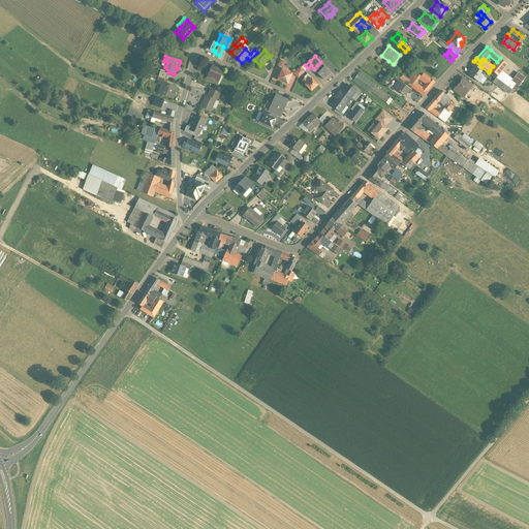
[(493,66),(490,70),(498,76),(507,65),(500,58),(497,62),(493,66)]
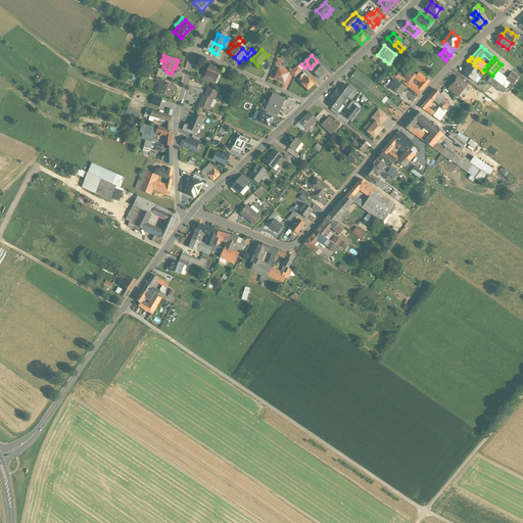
[(388,63),(384,60),(382,63),(390,69),(393,66),(389,63),(388,63)]
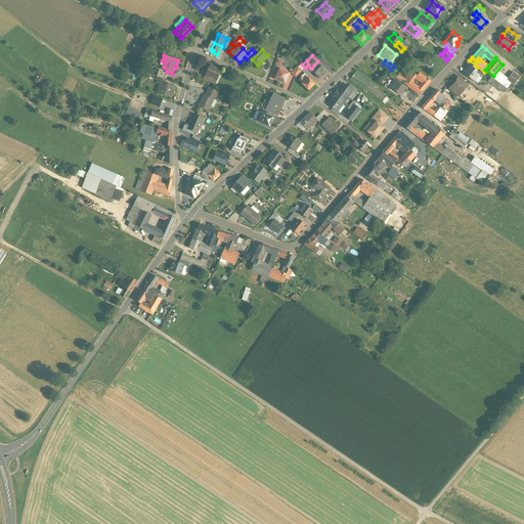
[(477,67),(470,60),(467,64),(469,67),(470,67),(474,70),(477,67)]
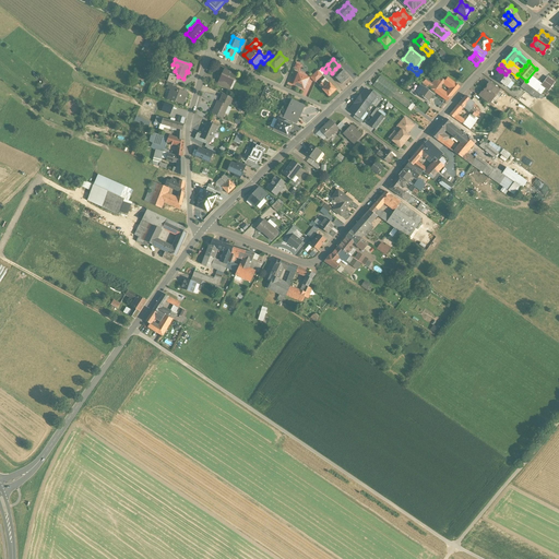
[(236,75),(226,70),(224,76),(223,75),(218,84),(229,90),(236,75)]
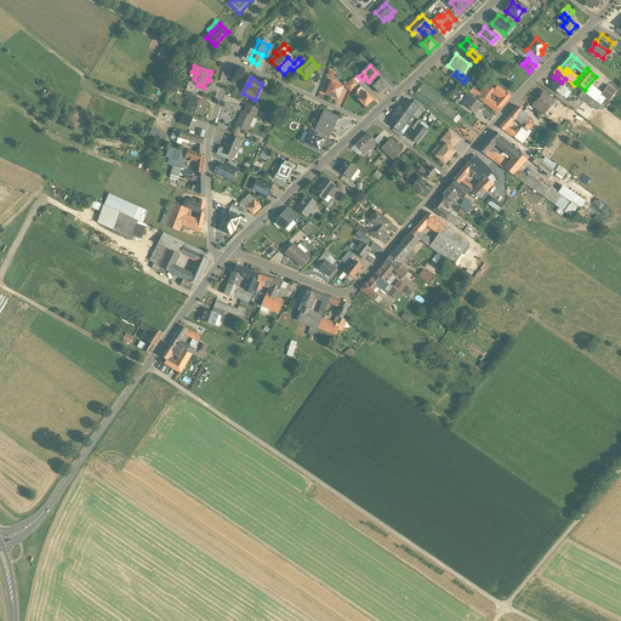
[(377,83),(374,86),(380,93),(387,87),(383,83),(385,81),(382,79),(377,83)]
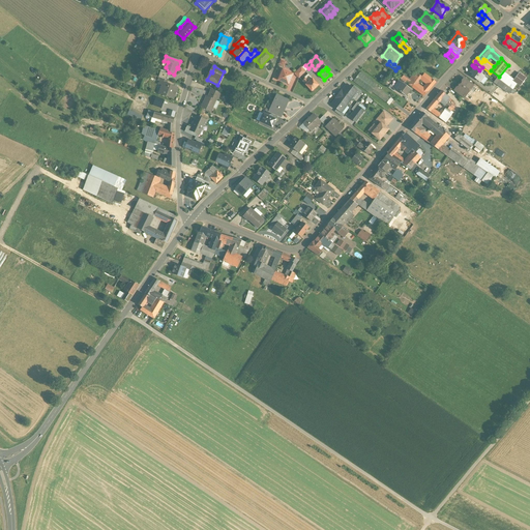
[(474,67),(470,74),(473,75),(472,77),(479,82),(483,77),(479,74),(481,71),(479,70),(475,67),(474,67)]
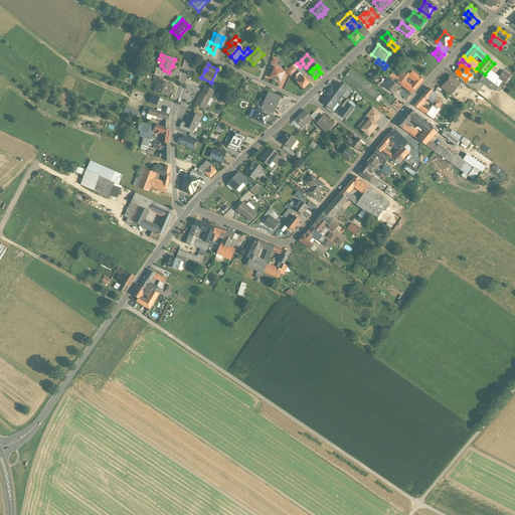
[(293,66),(287,71),(291,75),(297,70),(293,66)]
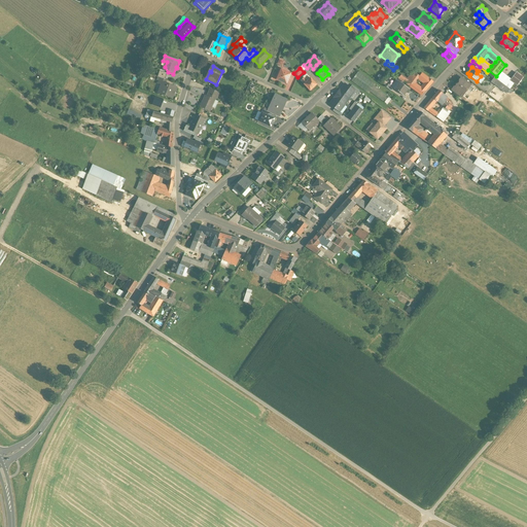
[(290,74),(280,69),(277,75),(279,75),(277,79),(286,83),(290,74)]
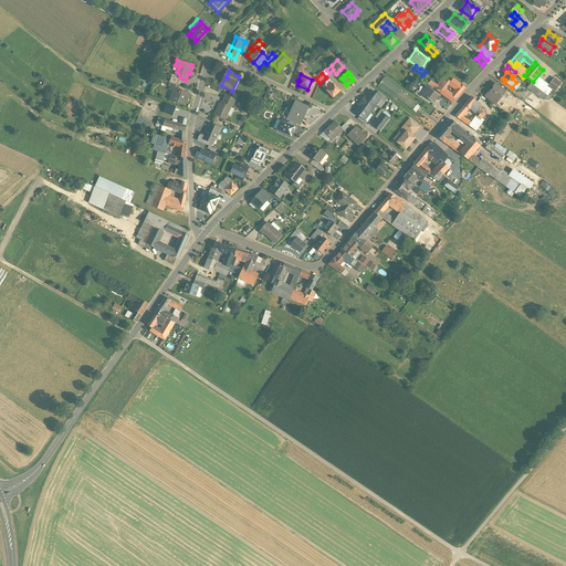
[(439,93),(443,88),(446,90),(449,84),(451,82),(443,76),(438,84),(431,80),(428,84),(437,91),(439,93)]
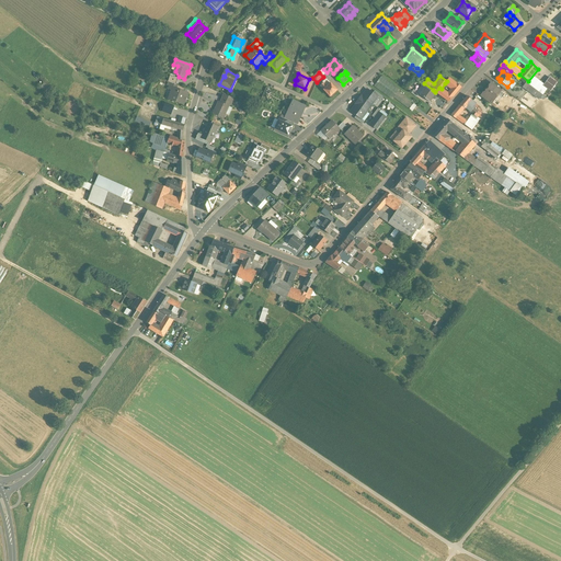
[(395,98),(412,112),(416,105),(399,92),(400,91),(381,77),(375,87),(392,100),(395,98)]
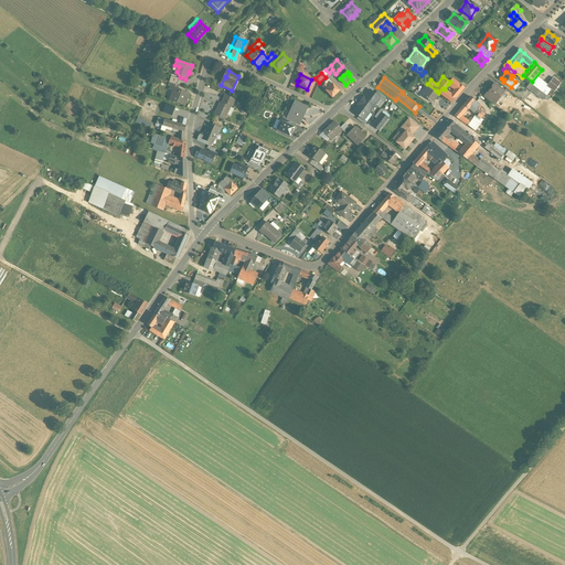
[(553,77),(546,87),(547,87),(551,89),(554,93),(561,84),(553,77)]
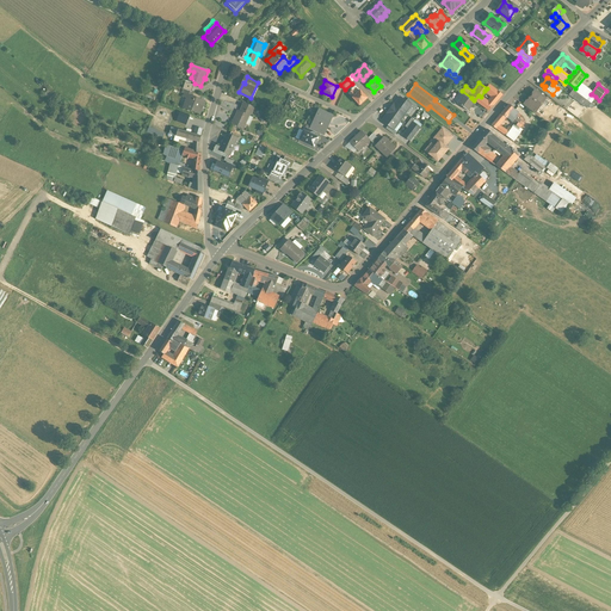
[(501,94),(489,85),(487,88),(485,91),(493,97),(491,99),(488,103),(481,97),(479,96),(474,100),(489,111),(495,103),(499,98),(501,94)]
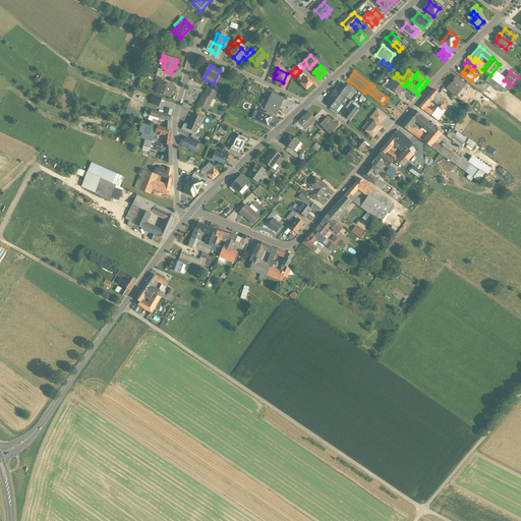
[(304,75),(302,73),(299,76),(300,77),(297,79),(301,83),(307,77),(305,75),(304,75)]
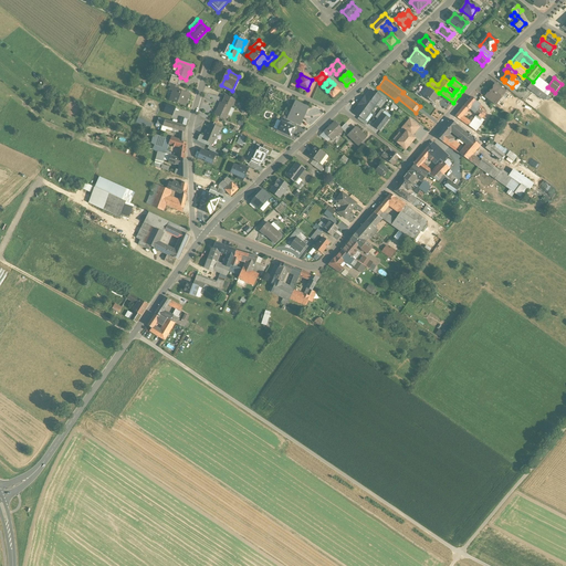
[(339,91),(334,84),(327,91),(326,91),(333,97),(339,91)]
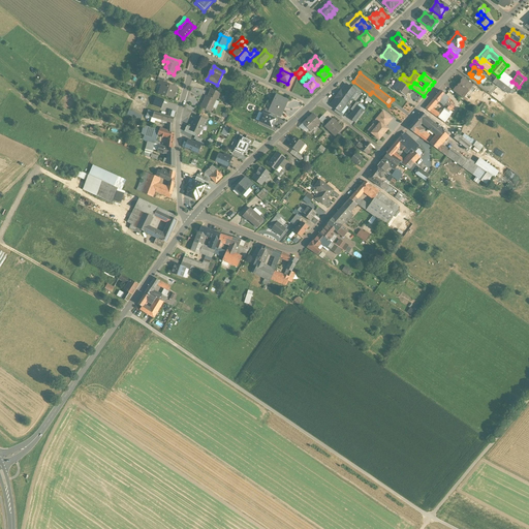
[(471,86),(463,80),(462,80),(461,82),(461,83),(460,85),(459,85),(456,88),(457,89),(455,92),(462,98),(467,91),(468,92),(469,92),(470,91),(470,89),(469,89),(471,86)]
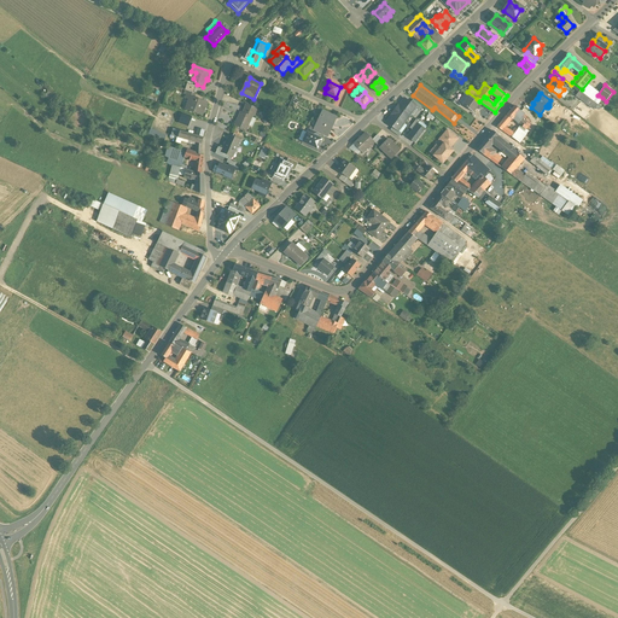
[(598,105),(581,93),(578,97),(594,109),(598,105)]
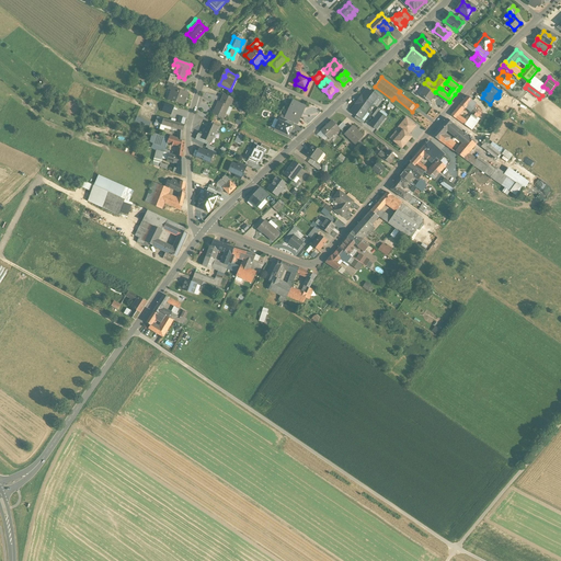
[(430,91),(422,86),(416,93),(419,94),(430,102),(435,94),(430,91)]
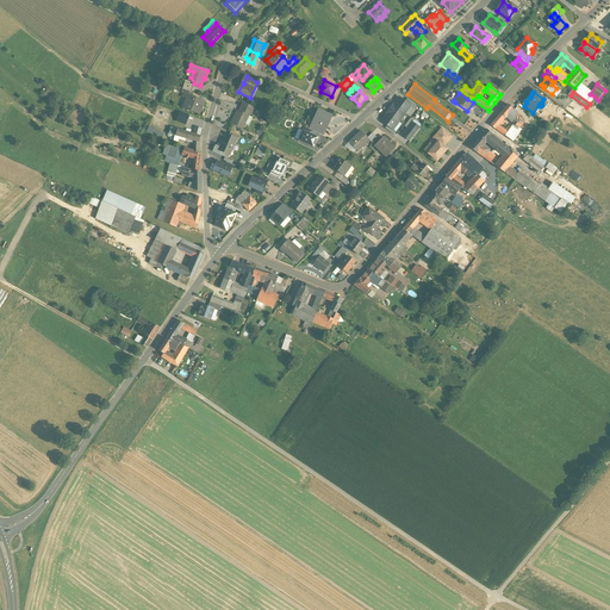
[(191,97),(184,94),(182,98),(187,99),(184,109),(199,114),(204,101),(191,97)]
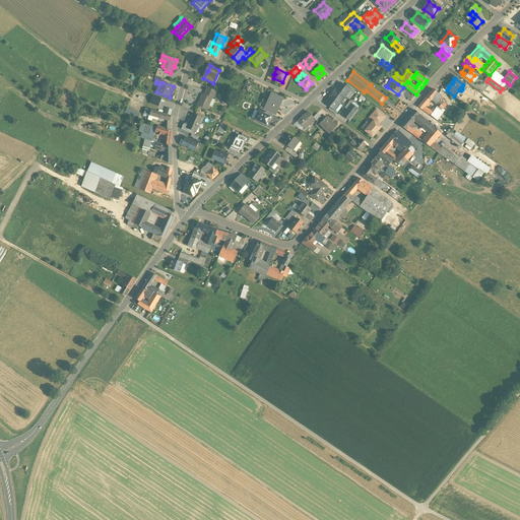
[(345,98),(350,90),(339,82),(334,89),(345,98)]
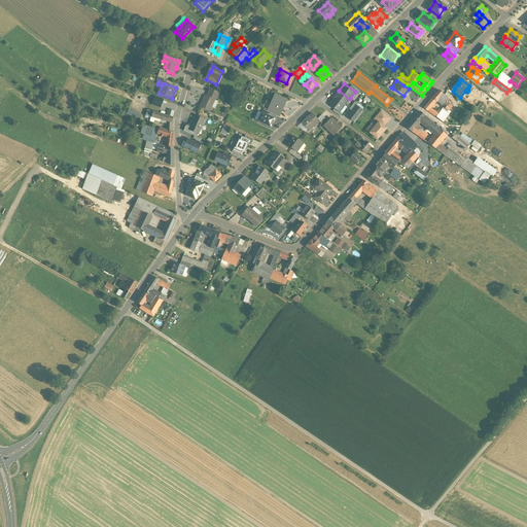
[(219,93),(211,89),(207,97),(208,97),(207,100),(204,99),(201,107),(209,111),(214,100),(215,101),(219,93)]
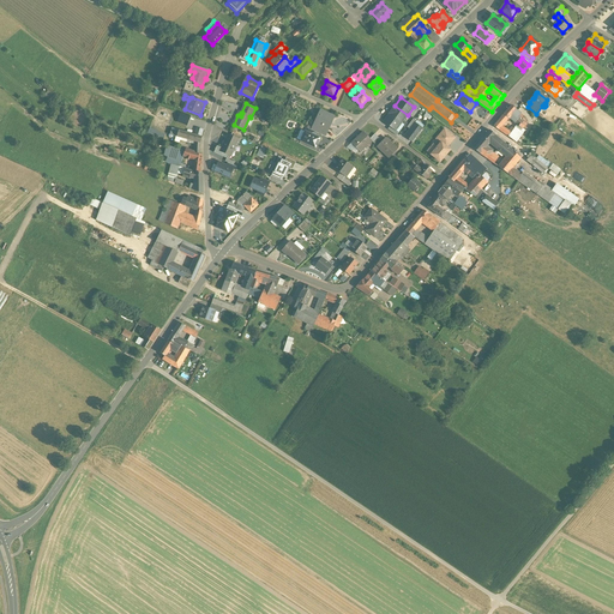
[(402,122),(408,115),(395,106),(389,114),(402,122)]
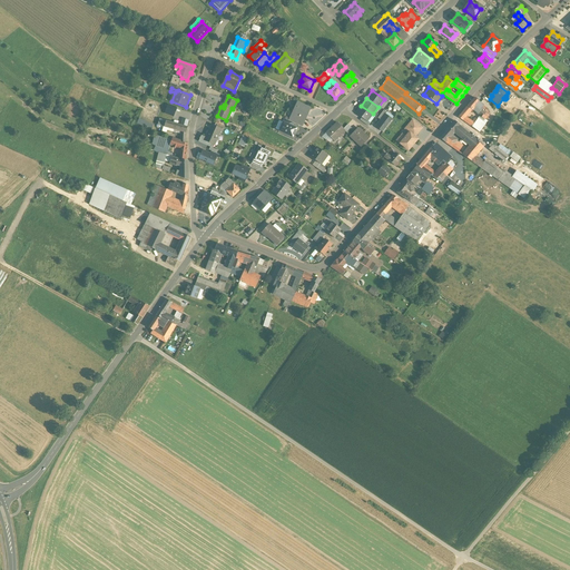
[(480,102),(475,98),(465,109),(469,112),(471,109),(472,110),(473,109),(477,105),(478,105),(480,102)]
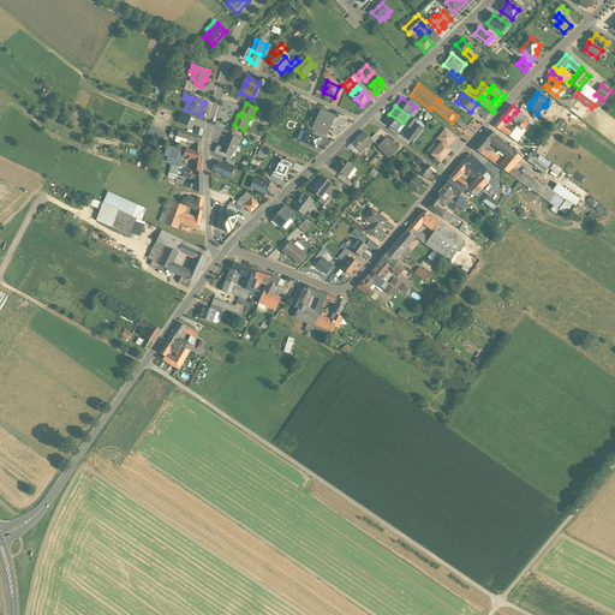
[(335,117),(321,111),(318,117),(321,118),(316,127),(327,132),(332,123),(333,124),(335,117)]
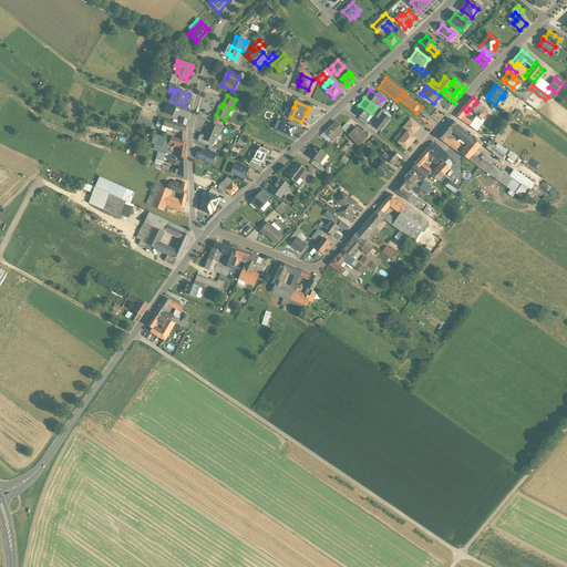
[(488,111),(477,102),(475,104),(474,106),(483,113),(485,114),(488,111)]
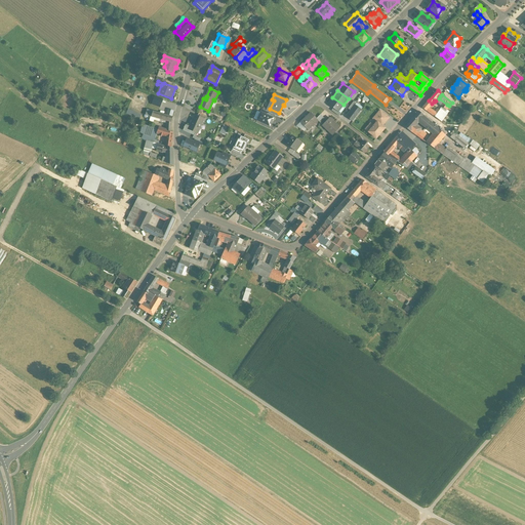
[(160,108),(163,98),(155,95),(151,105),(160,108)]
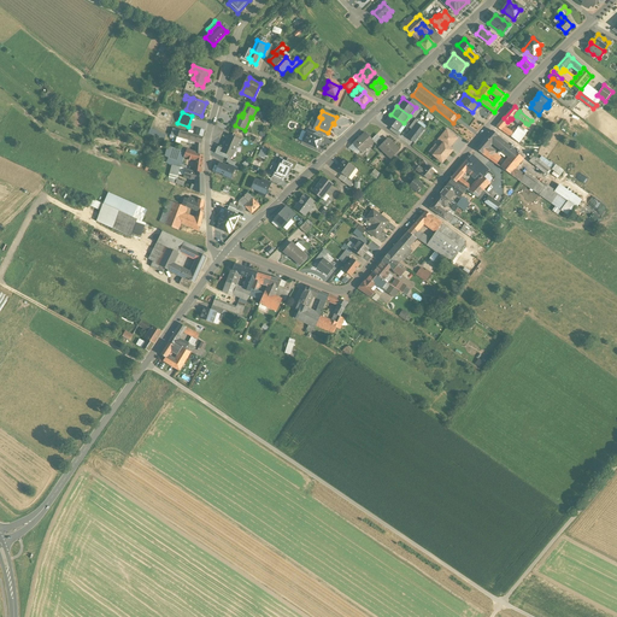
[(526,123),(516,116),(517,113),(516,113),(512,118),(519,124),(523,127),(526,123)]
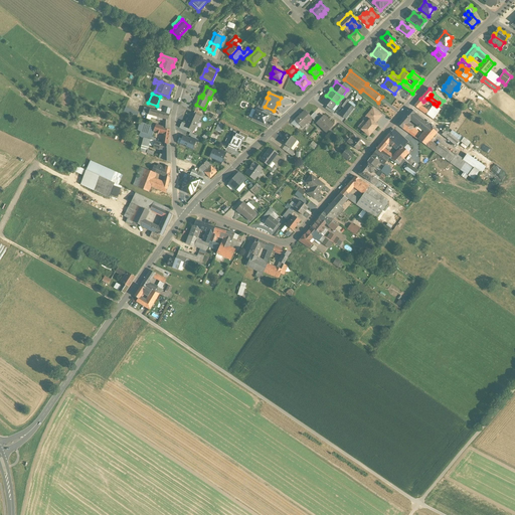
[(332,110),(337,103),(326,96),(321,102),(332,110)]
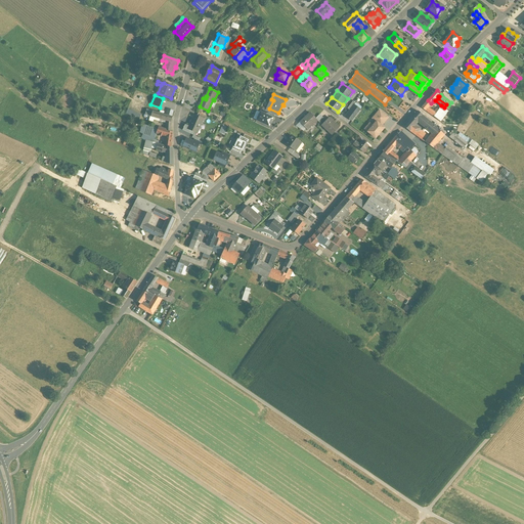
[(428,100),(422,107),(425,111),(428,107),(431,103),(428,100)]
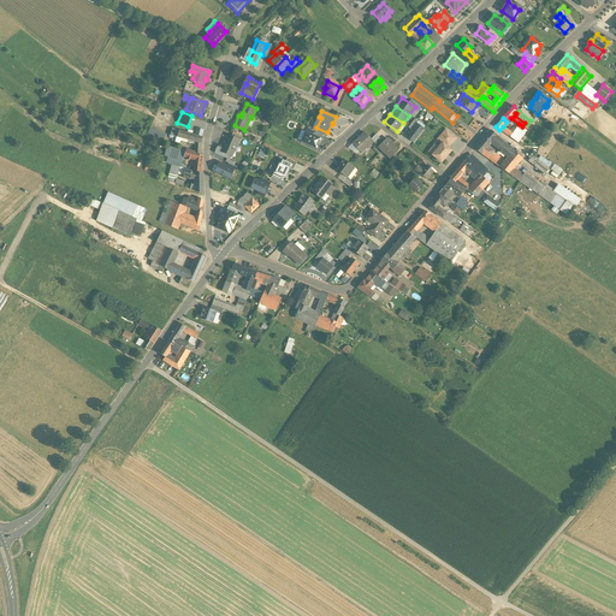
[(407,137),(414,142),(424,130),(416,124),(407,137)]
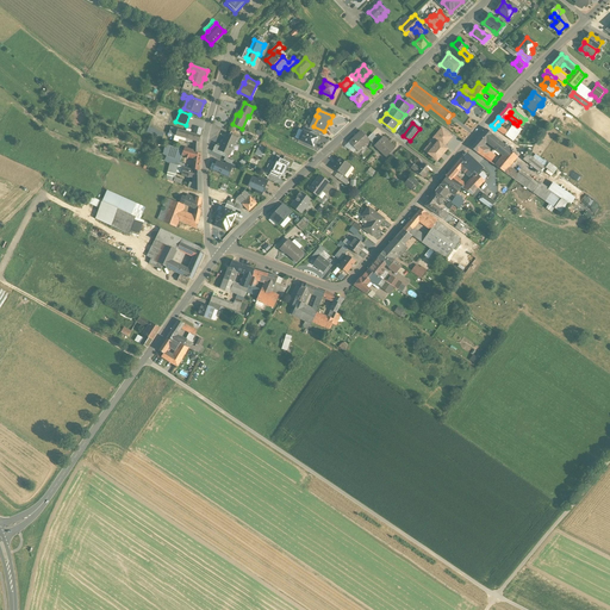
[(504,136),(512,142),(521,130),(518,129),(514,124),(508,132),(504,136)]
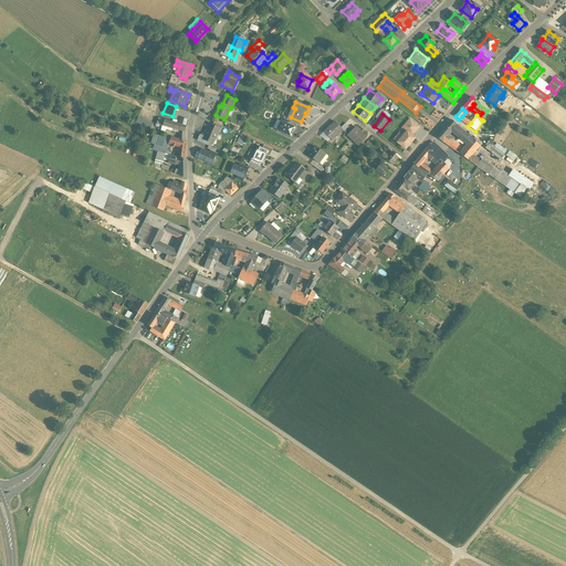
[(301,122),(291,117),(289,116),(286,119),(299,126),(301,122)]
